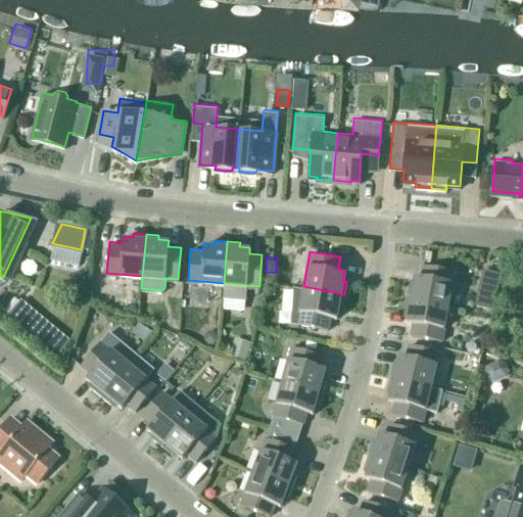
[(407,296),(447,303),(454,268),(423,263),(421,275),(414,274),(413,284),(409,283),(407,296)]
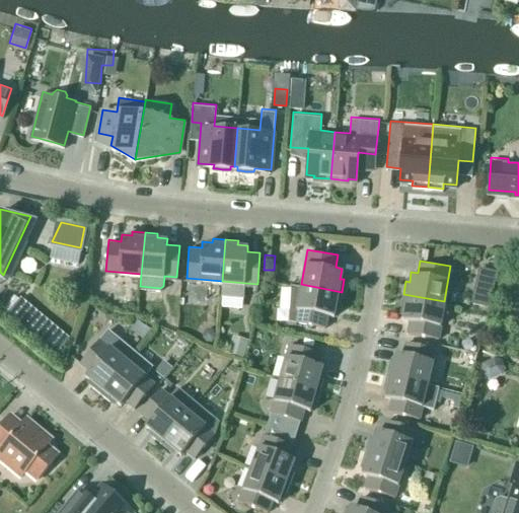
[(497,270),(479,265),(471,299),(489,303),(497,270)]
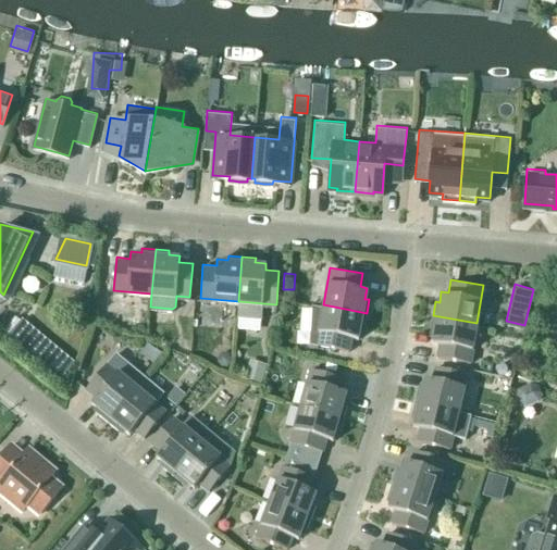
[(360,325),(364,326),(367,313),(323,304),(316,303),(312,341),(348,348),(351,335),(358,336),(360,325)]
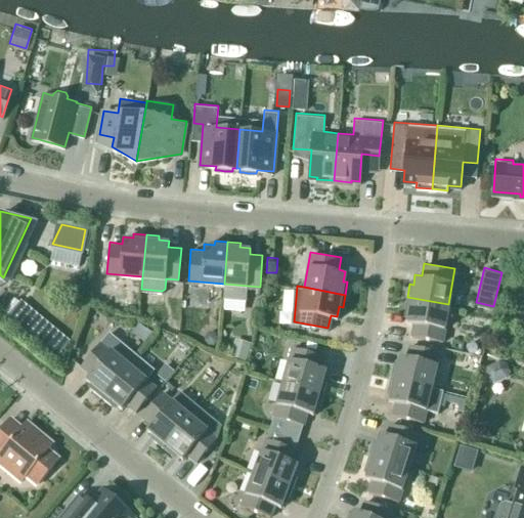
[(61,348),(75,329),(18,293),(5,313),(61,348)]
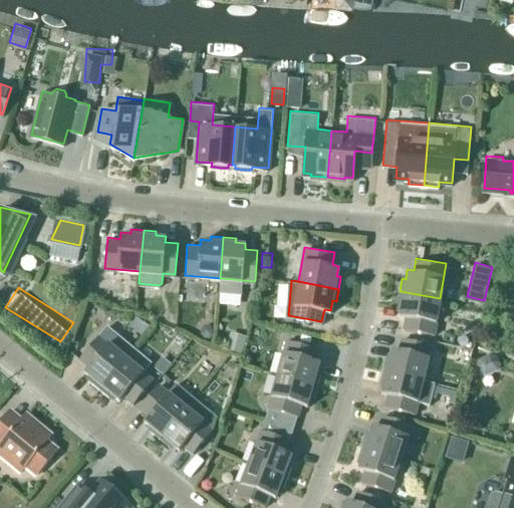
[(434,332),(440,298),(400,291),(397,303),(401,304),(400,314),(406,315),(404,327),(434,332)]
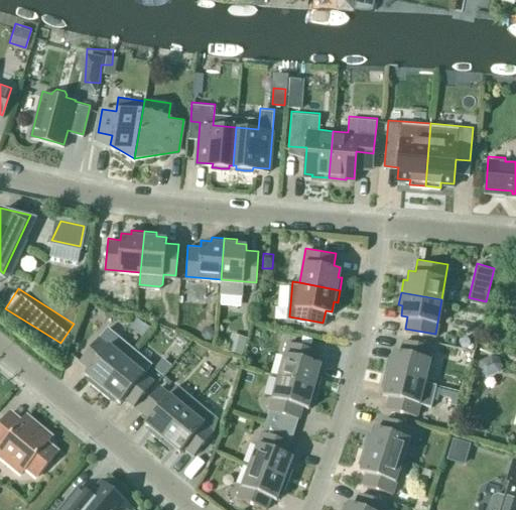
[(100,389),(135,346),(108,324),(80,358),(89,366),(85,371),(93,377),(90,381),(100,389)]
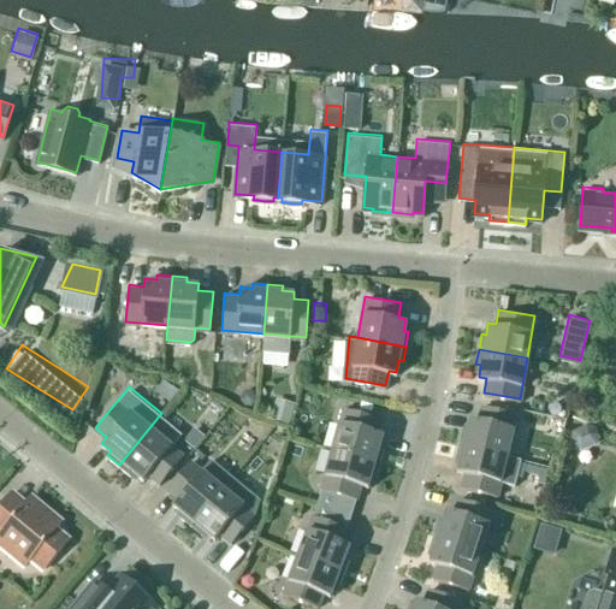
[(507,453),(508,453),(517,412),(481,403),(478,418),(471,415),(467,427),(462,426),(458,441),(507,453)]
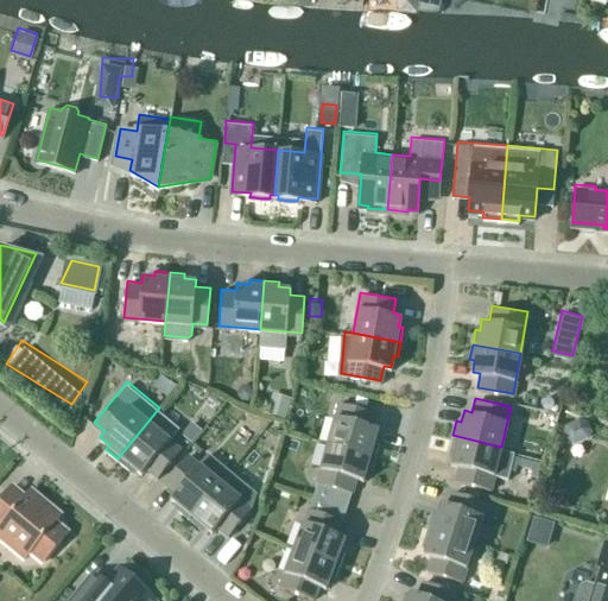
[(328,441),(375,454),(379,438),(374,437),(378,426),(369,424),(374,410),(339,400),(328,441)]
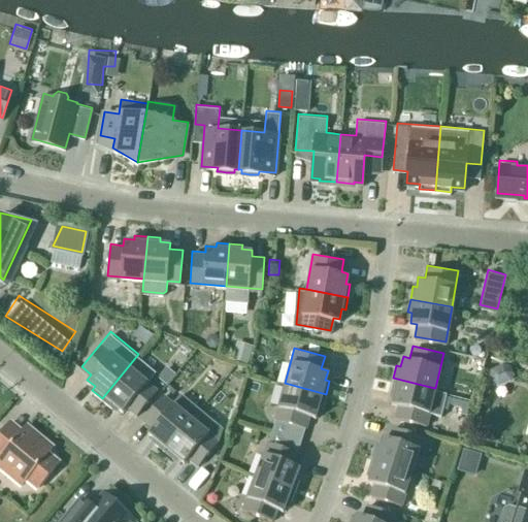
[(138,354),(102,398),(111,405),(114,402),(123,410),(127,404),(137,413),(157,388),(147,380),(156,369),(138,354)]
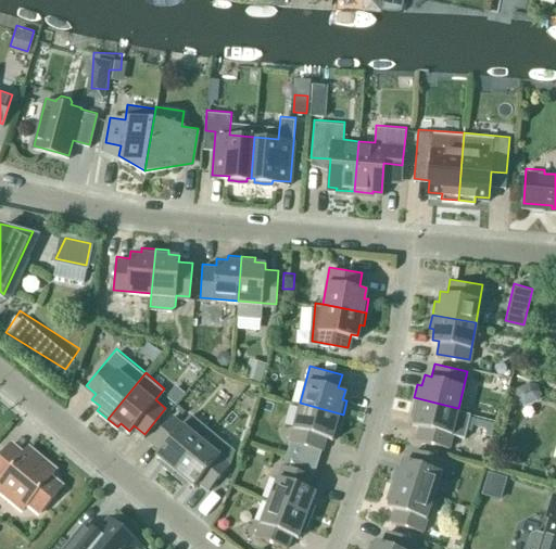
[(470,411),(458,408),(457,408),(414,397),(412,410),(415,411),(413,422),(419,424),(417,437),(449,445),(452,432),(465,435),(470,411)]
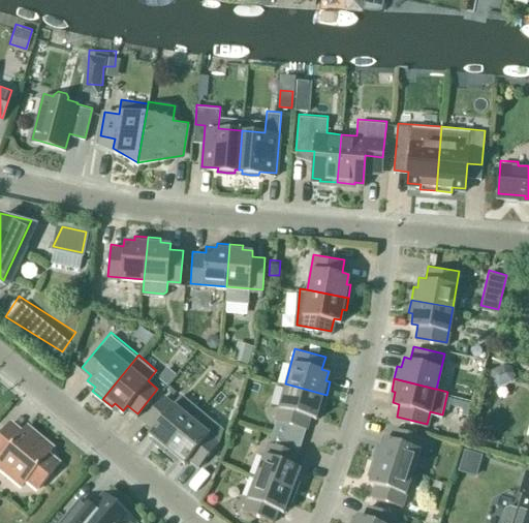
[(322,407),(327,395),(285,383),(276,418),(306,426),(309,414),(316,416),(318,405),(322,407)]
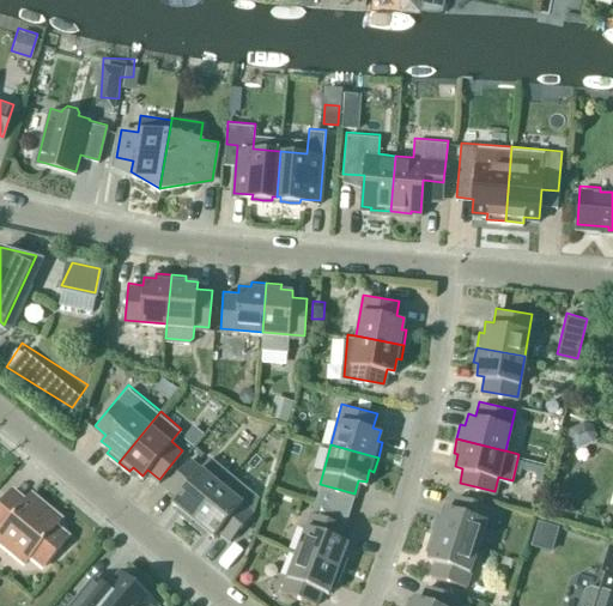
[(200,466),(189,456),(165,484),(177,494),(173,500),(181,508),(178,511),(189,521),(222,483),(231,471),(210,454),(200,466)]
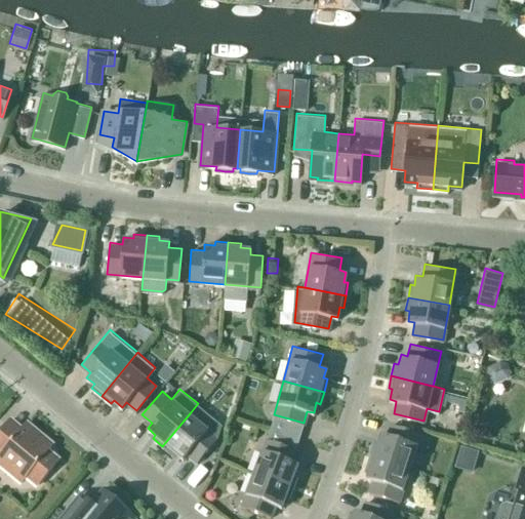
[(190,413),(162,446),(172,454),(175,451),(183,457),(188,452),(197,461),(217,436),(216,436),(221,423),(198,403),(190,413)]
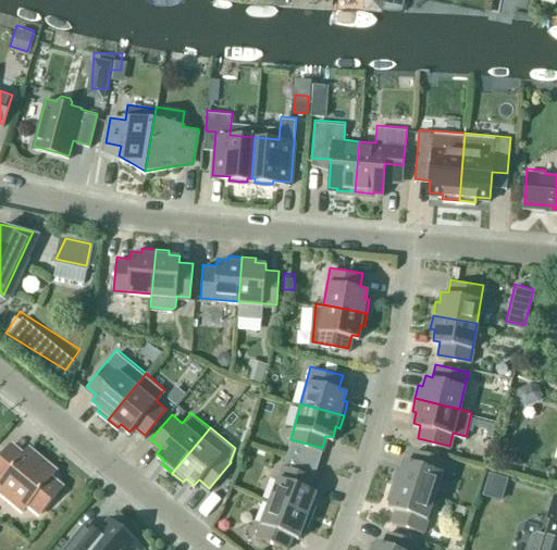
[(21,453),(9,442),(0,452),(0,475),(1,476),(0,477),(0,489),(23,508),(29,500),(41,510),(62,484),(50,474),(53,471),(25,447),(21,453)]
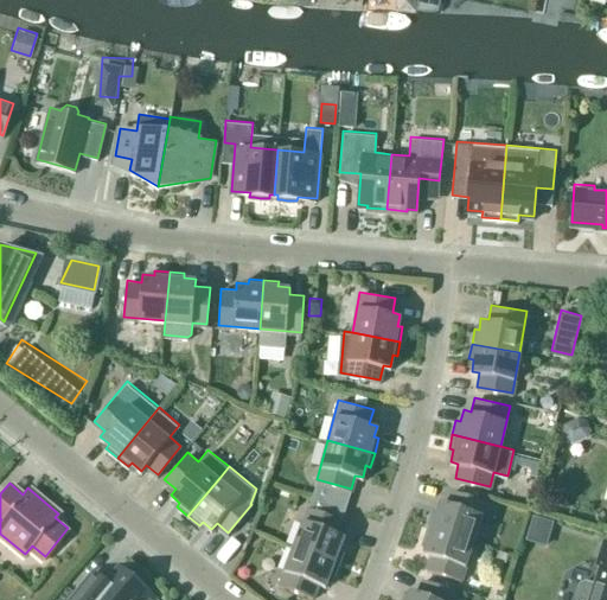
[(427,524),(473,538),(486,499),(452,489),(447,502),(440,499),(436,511),(432,510),(427,524)]
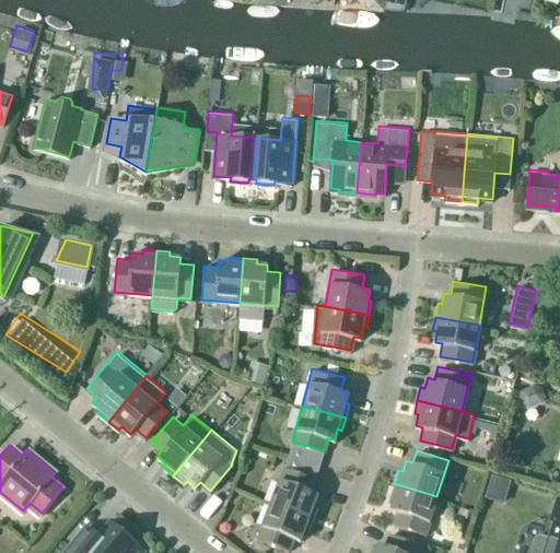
[(270,502),(313,517),(317,504),(314,503),(317,492),(311,490),(315,478),(284,466),(270,502)]
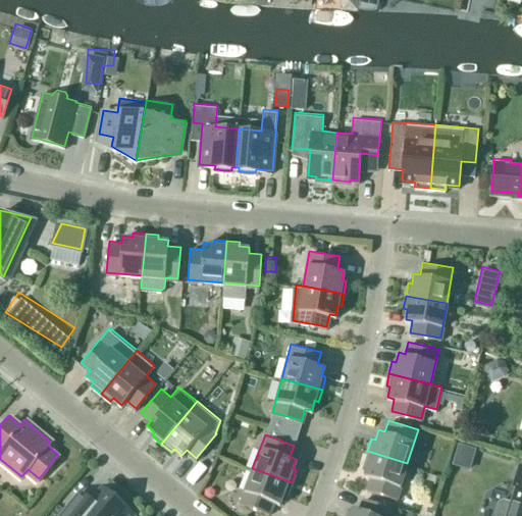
[(472,461),(477,442),(460,436),(455,456),(472,461)]
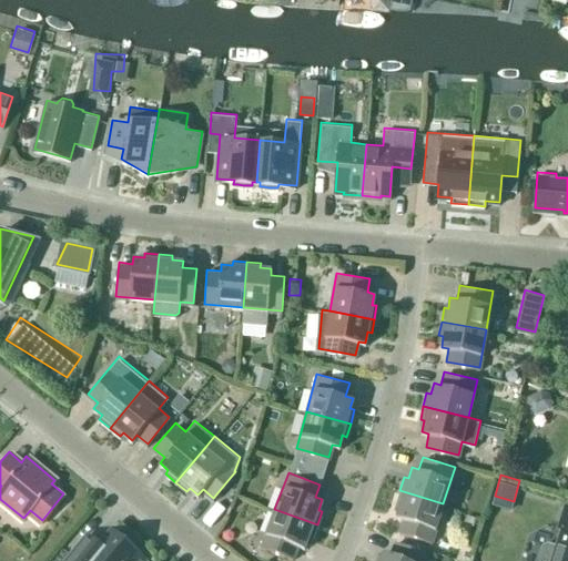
[(432,541),(443,503),(399,490),(395,502),(399,505),(396,514),(403,518),(399,530),(432,541)]
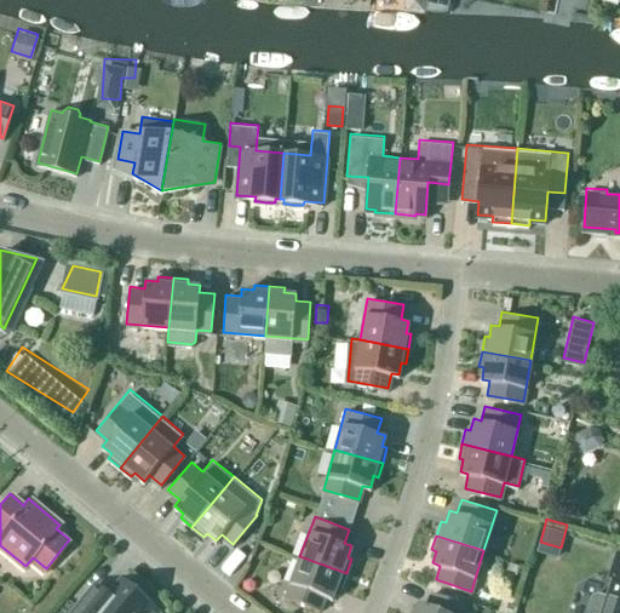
[(619,612),(619,549),(616,549),(609,573),(613,574),(607,593),(597,590),(592,593),(589,607),(591,612),(596,612),(619,612)]
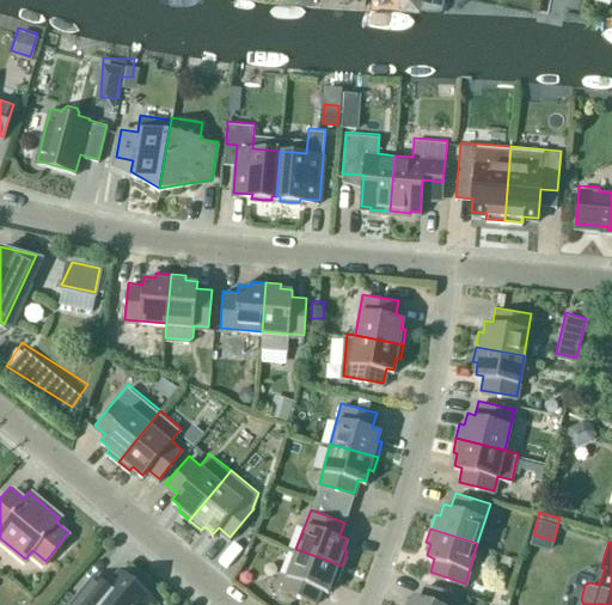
[(337,580),(342,566),(295,549),(281,587),(316,600),(320,587),(328,590),(332,578),(337,580)]
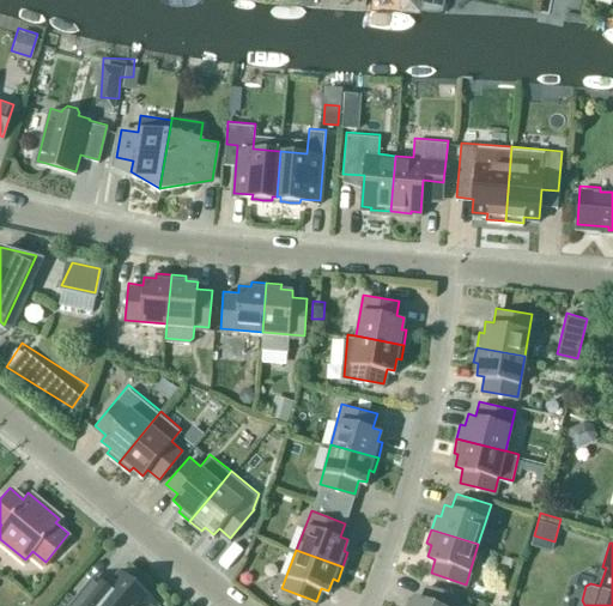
[(150,605),(157,599),(121,570),(107,587),(92,575),(66,605),(150,605)]
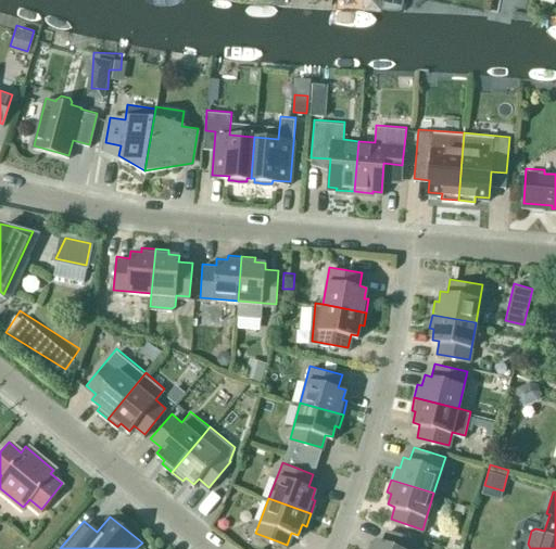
[(366,548),(414,548),(418,540),(388,528),(382,540),(376,538),(371,548),(367,547),(366,548)]
